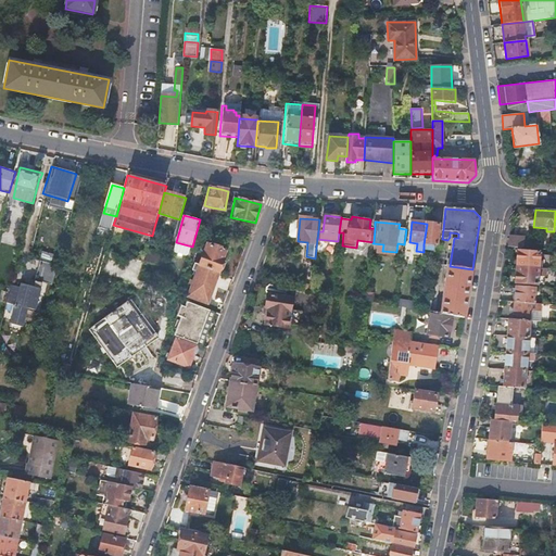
[(440,225),(427,224),(424,244),(436,245),(438,245),(440,225)]
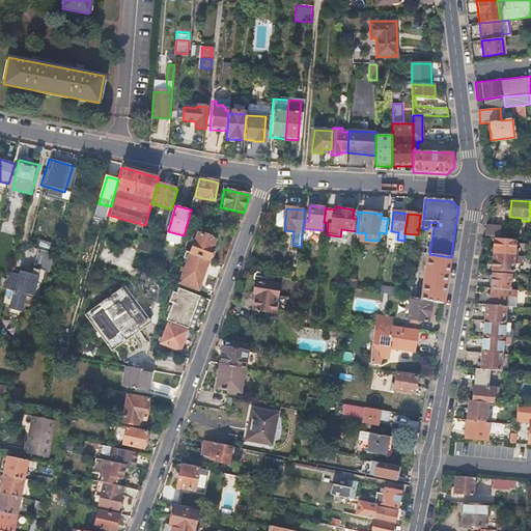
[(485,226),(484,236),(499,236),(500,227),(485,226)]
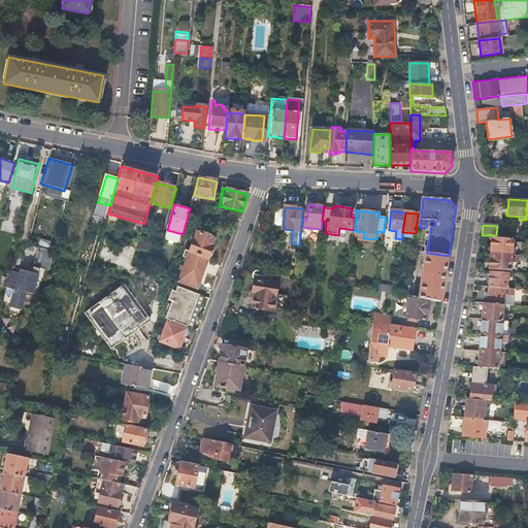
[(213,248),(212,246),(207,244),(209,237),(210,235),(203,232),(202,233),(198,232),(186,267),(203,274),(213,248)]
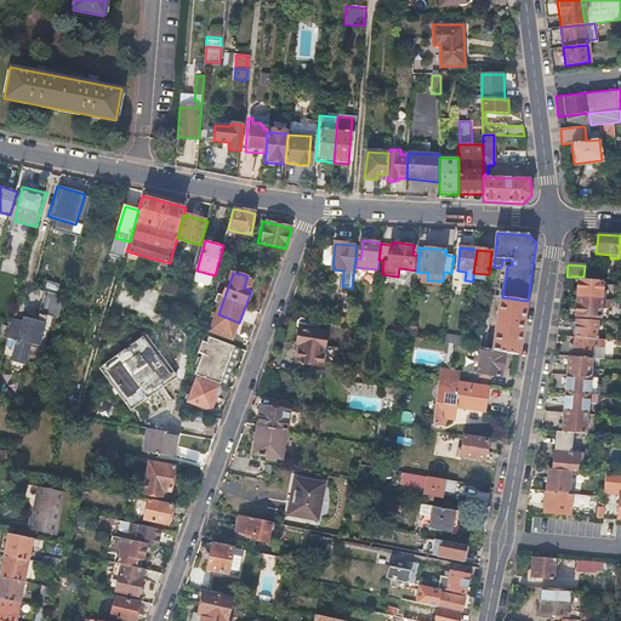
[(486,274),(473,273),(473,281),(486,284),(486,274)]
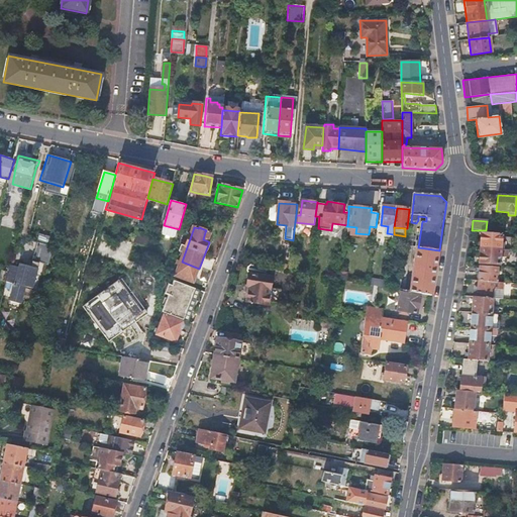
[(108,232),(107,235),(125,240),(126,236),(108,232)]
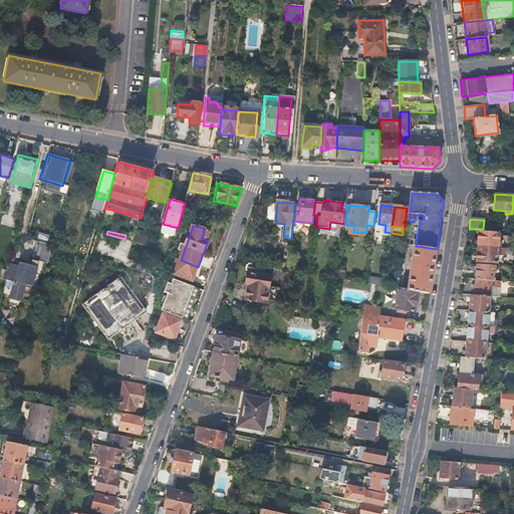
[(48,242),(50,234),(38,232),(37,240),(48,242)]
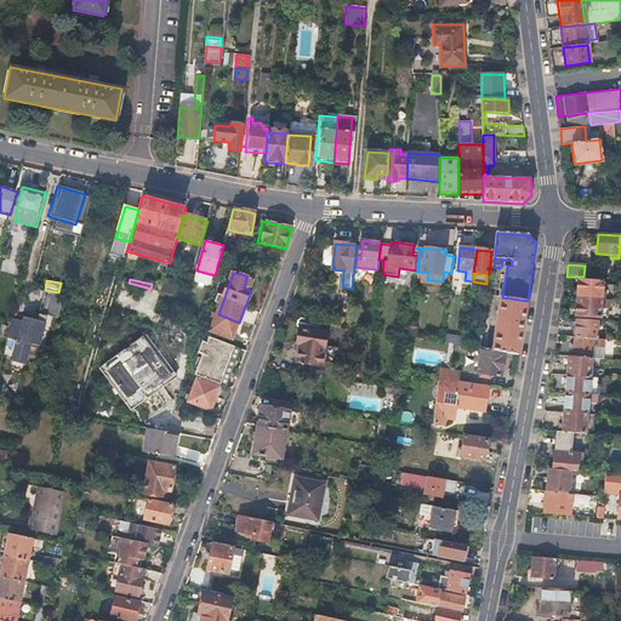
[(576,280),(575,298),(600,301),(602,283),(576,280)]
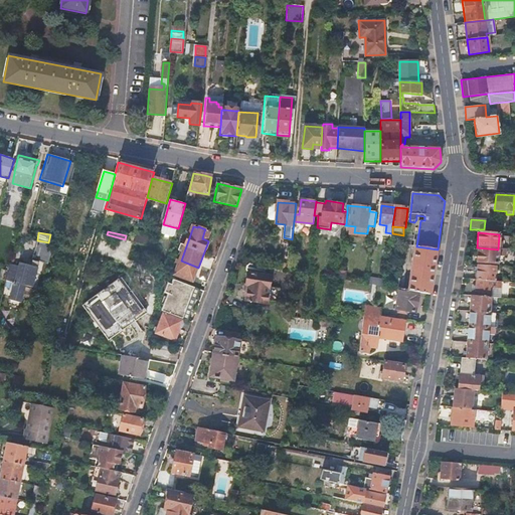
[(153,246),(155,239),(136,233),(134,241),(153,246)]
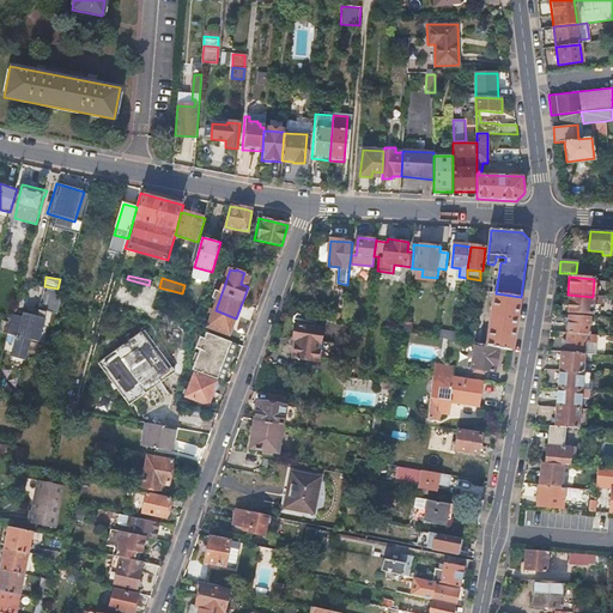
[(48,311),(58,315),(64,292),(44,287),(38,309),(48,311)]
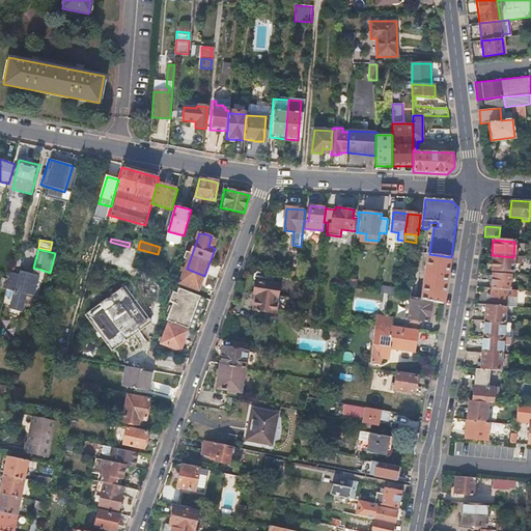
[(447,281),(451,257),(429,254),(424,254),(419,253),(418,270),(417,274),(421,275),(423,257),(427,257),(421,300),(432,302),(444,304),(447,286),(447,282),(447,281)]
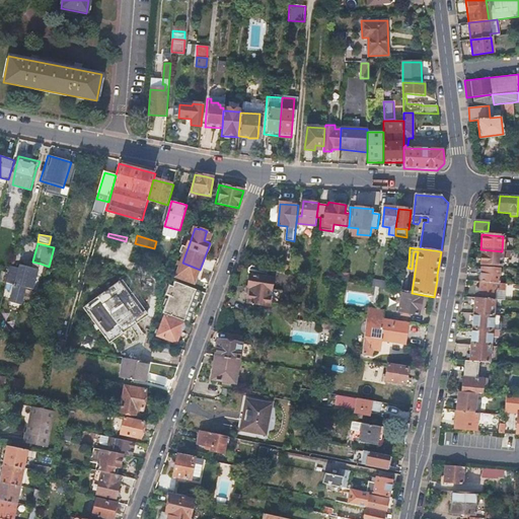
[(502,251),(480,249),(479,264),(501,266),(502,251)]
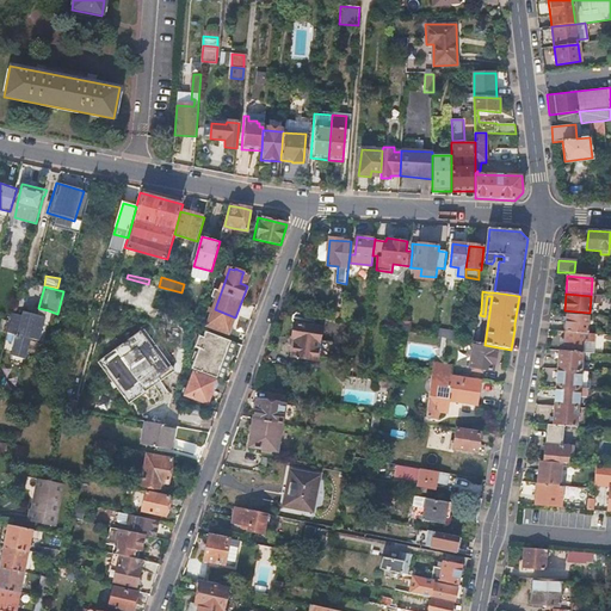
[(36,315),(31,314),(30,319),(44,322),(48,310),(38,308),(36,315)]
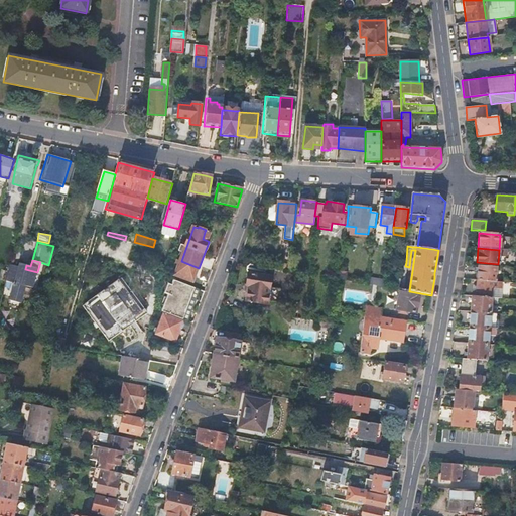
[(397,286),(387,285),(386,287),(399,290),(403,290),(405,266),(406,262),(401,261),(397,286)]
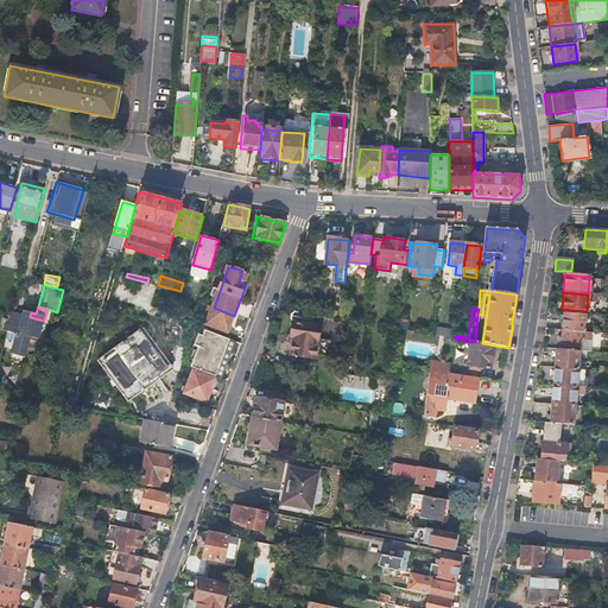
[(13,312),(8,333),(18,335),(12,355),(26,359),(32,337),(39,340),(44,321),(30,317),(31,312),(24,310),(23,315),(13,312)]
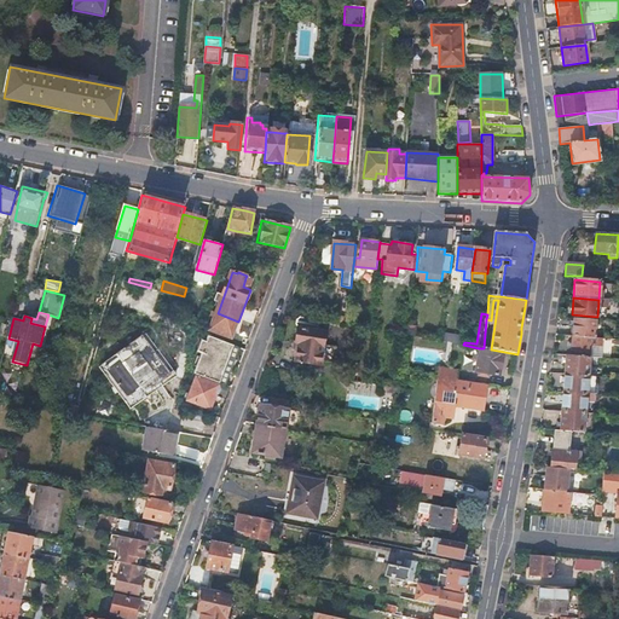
[(320,320),(300,317),(301,320),(298,322),(298,325),(299,329),(296,345),(300,345),(298,362),(320,365),(325,334),(318,333),(320,320)]
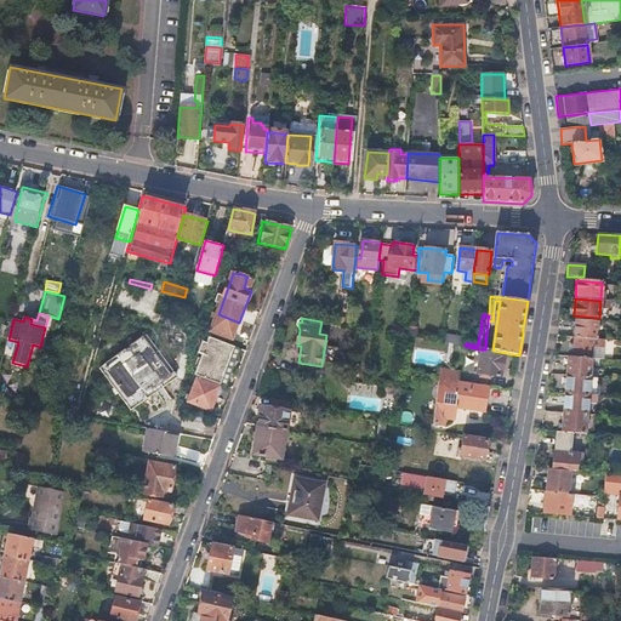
[(574,319),(573,337),(596,340),(597,320),(574,319)]
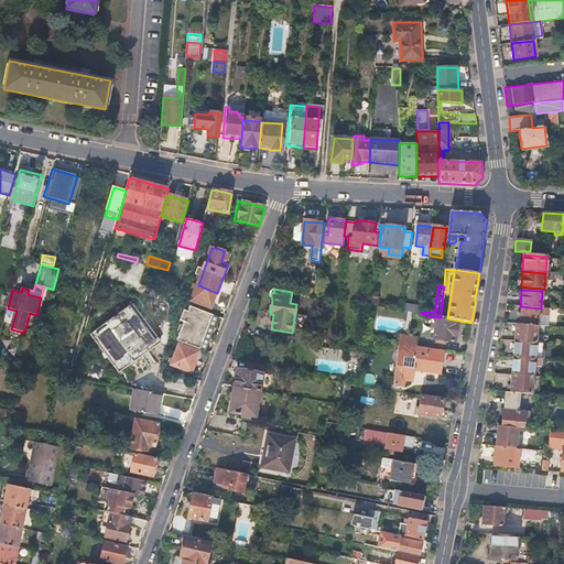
[(96,332),(118,362),(129,353),(133,358),(156,339),(130,305),(96,332)]
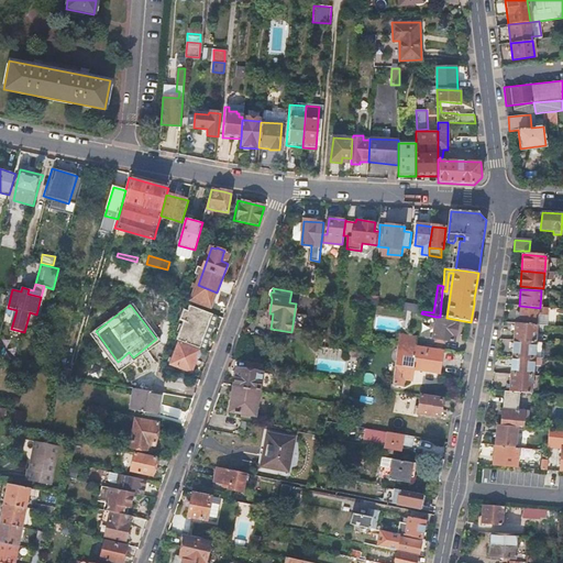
[(178,340),(200,349),(212,315),(190,306),(188,311),(184,309),(180,320),(185,321),(178,340)]
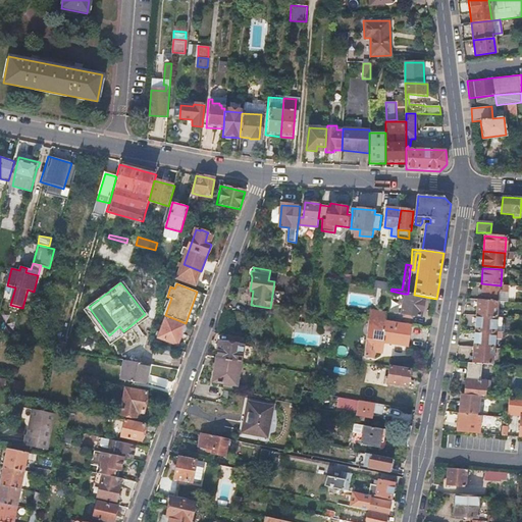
[(480,300),(497,301),(498,292),(507,293),(507,285),(501,285),(481,283),(480,300)]
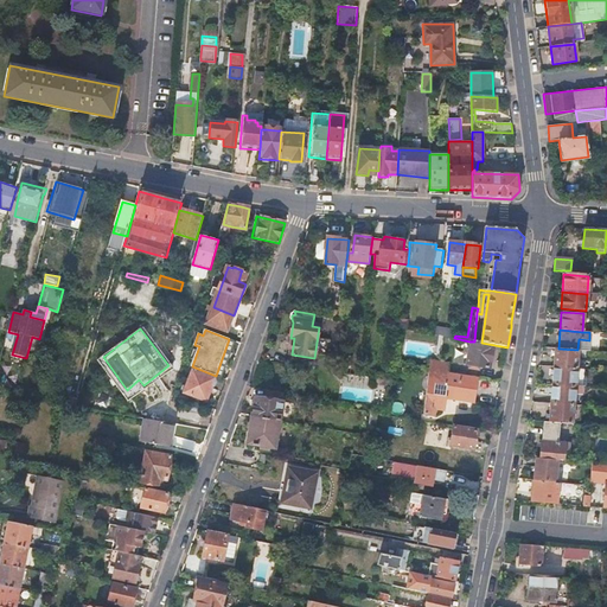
[(216,376),(222,378),(235,342),(229,339),(216,376)]
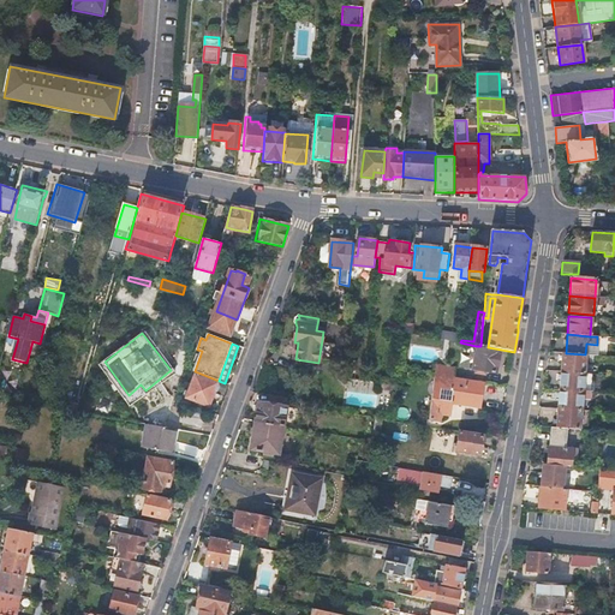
[(596,356),(597,345),(586,344),(585,354),(596,356)]
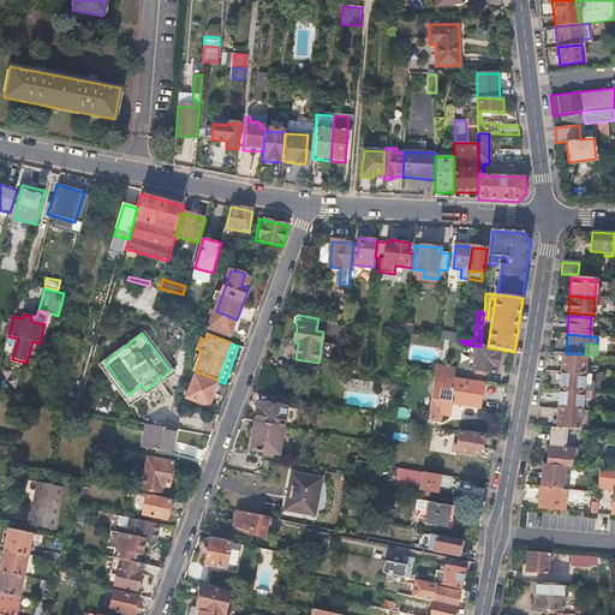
[(496,374),(501,350),(488,347),(481,346),(476,346),(472,369),(496,374)]
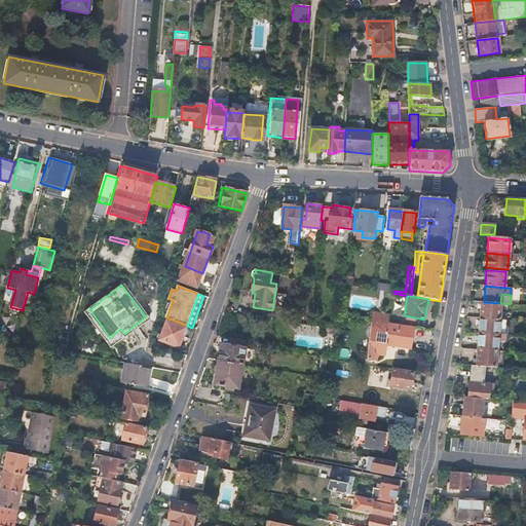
[(481,302),(479,318),(499,321),(500,303),(484,302),(481,302)]
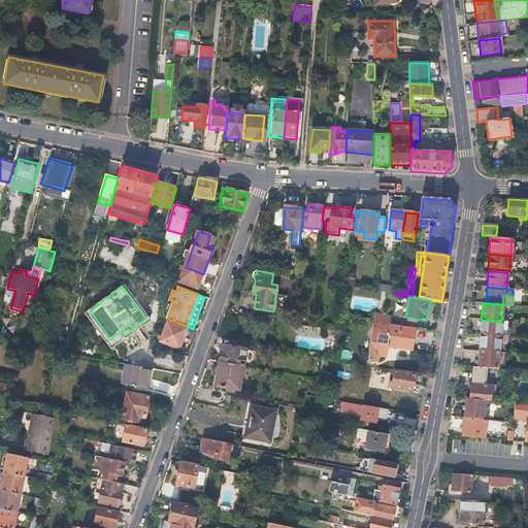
[(374,314),(373,323),(382,324),(389,326),(390,317),(374,314)]
